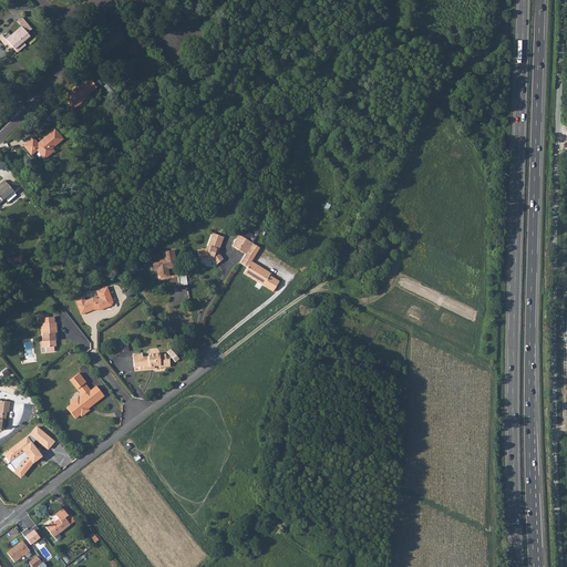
[(9,47),(11,44),(13,43),(17,47),(19,50),(28,42),(32,38),(34,37),(31,32),(35,29),(26,18),(21,21),(24,26),(9,39),(7,37),(3,40),(9,47)]
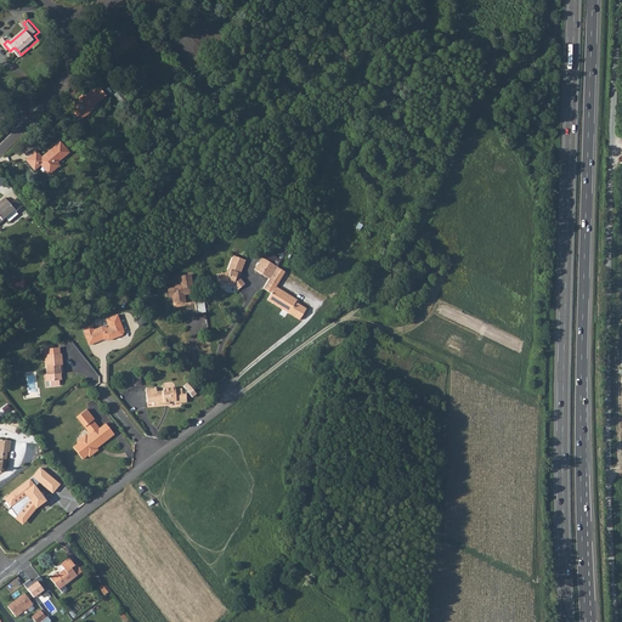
[(30,46),(21,55),(23,57),(23,56),(33,49),(30,46)]
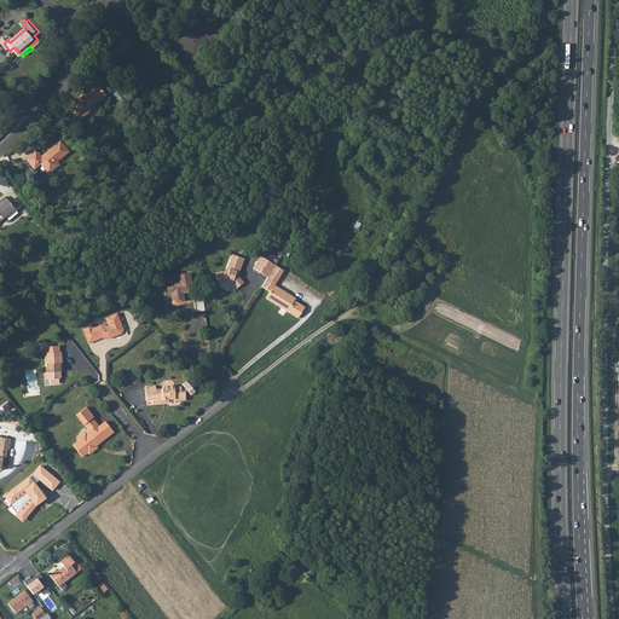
[(80,99),(74,104),(84,117),(97,106),(97,105),(110,94),(102,85),(88,96),(86,93),(80,99)]
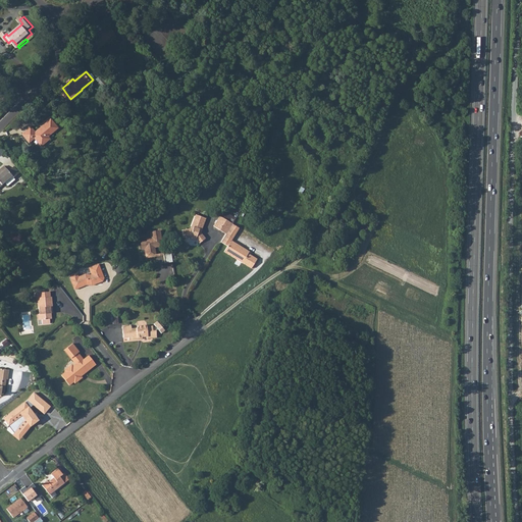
[(33,142),(37,138),(39,137),(45,144),(51,140),(48,137),(51,135),(61,125),(54,117),(45,123),(38,131),(33,125),(31,127),(24,133),(29,137),(33,142)]
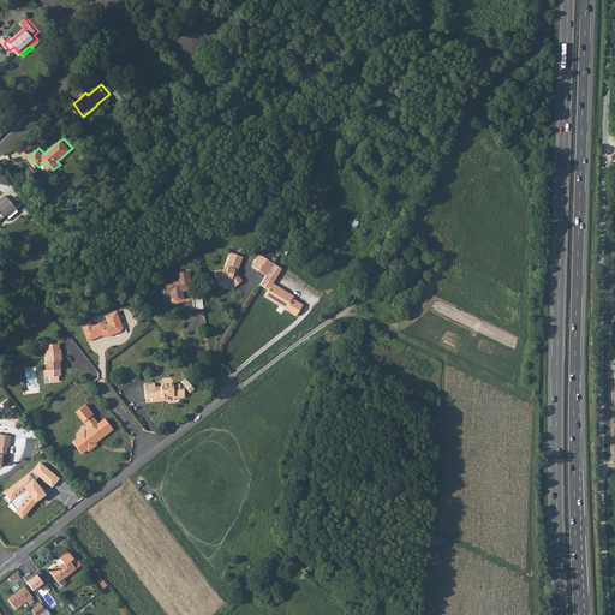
[(15,201),(10,195),(3,202),(4,204),(0,207),(0,222),(0,224),(13,213),(12,213),(18,207),(21,209),(28,202),(22,195),(15,201)]
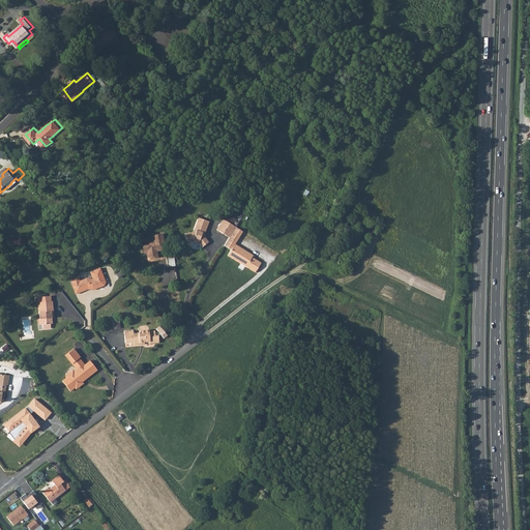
[(232,214),(228,219),(238,226),(241,221),(232,214)]
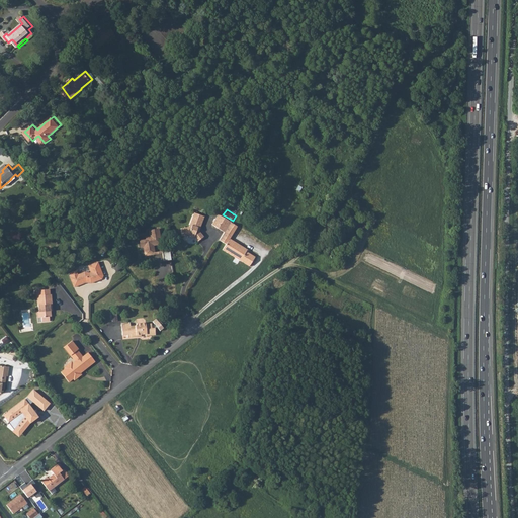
[(196,211),(192,224),(194,224),(193,228),(184,228),(185,235),(190,234),(191,236),(195,237),(196,236),(200,241),(206,236),(200,229),(199,229),(200,227),(202,227),(206,216),(196,211)]
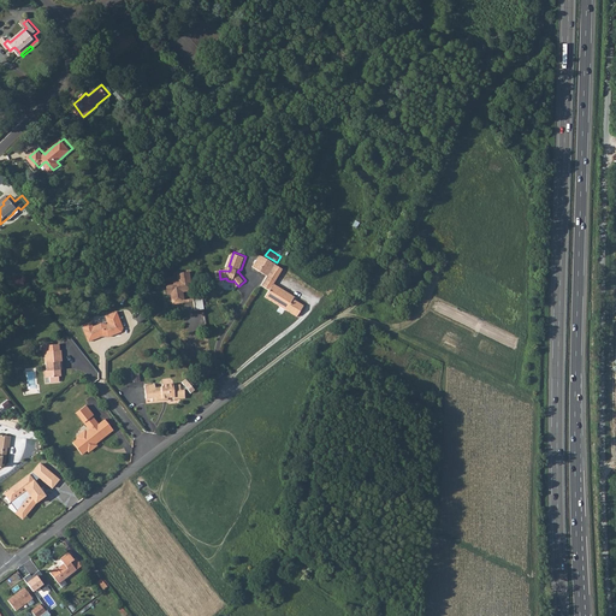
[(255,266),(270,274),(277,262),(265,255),(262,253),(255,266)]
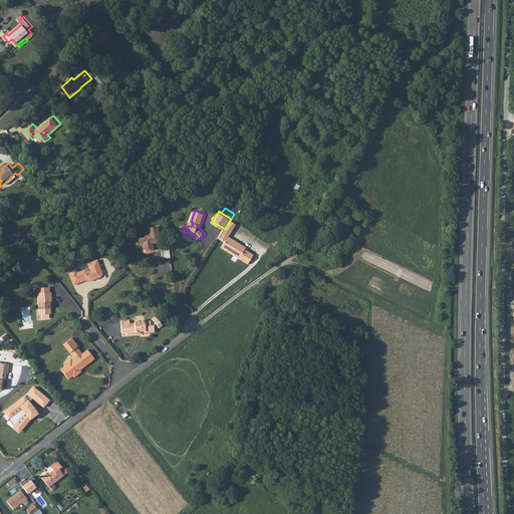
[(246,248),(247,246),(230,235),(238,223),(231,219),(225,229),(220,237),(226,241),(223,246),(249,263),(255,254),(246,248)]
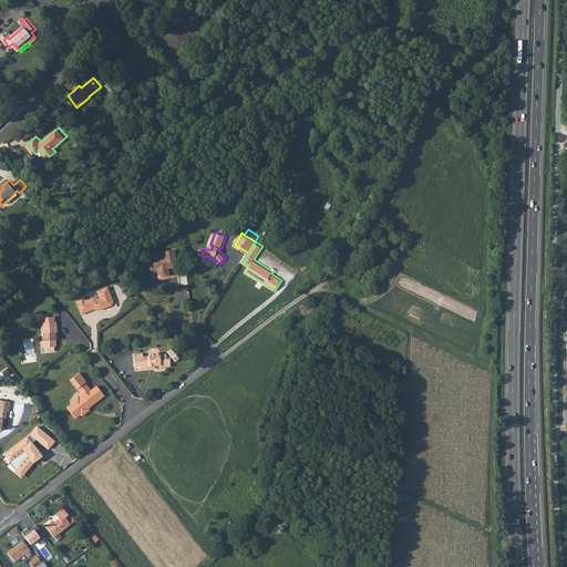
[(179,268),(176,250),(166,251),(167,258),(162,258),(163,261),(155,263),(156,270),(160,269),(161,275),(165,275),(166,278),(172,277),(171,268),(173,268),(173,269),(179,268)]
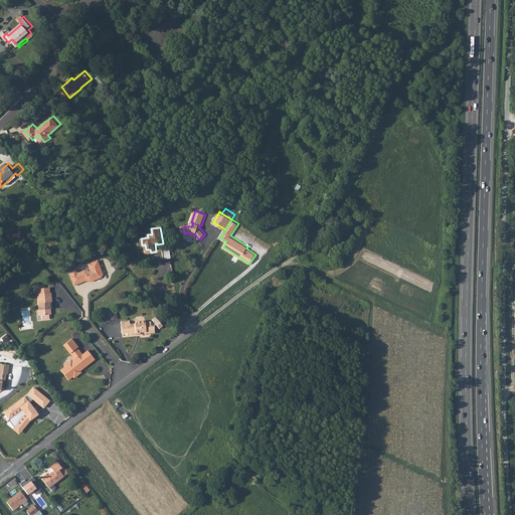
[(171,246),(163,247),(165,259),(173,258),(171,246)]
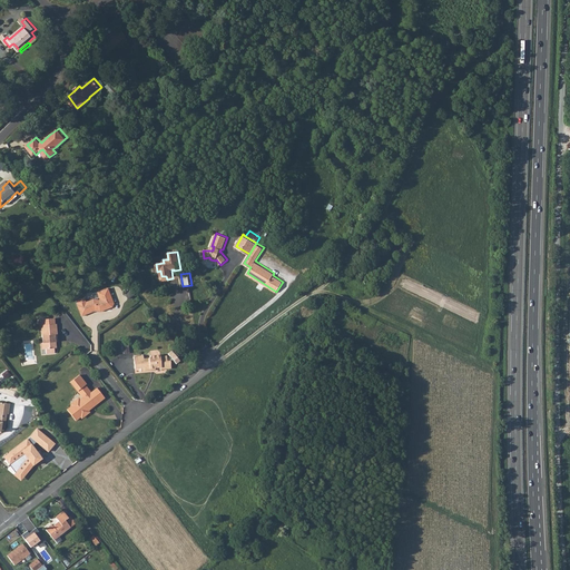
[(109,286),(98,291),(100,295),(101,295),(102,298),(100,300),(97,300),(97,297),(94,297),(86,301),(85,296),(78,298),(79,303),(78,304),(82,314),(94,310),(92,308),(92,307),(96,307),(98,310),(100,310),(104,308),(105,306),(108,305),(108,306),(112,305),(115,302),(109,286)]
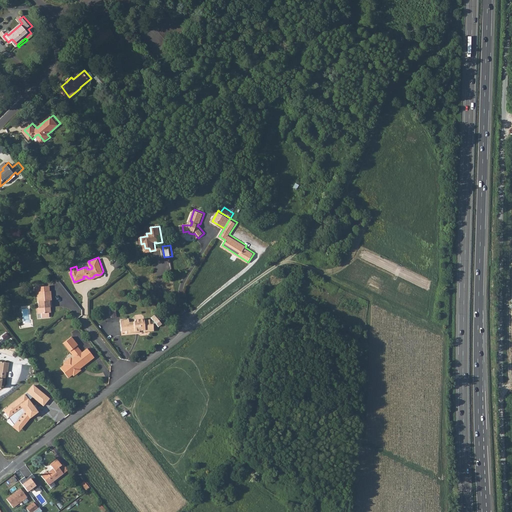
[(40,312),(41,316),(48,315),(48,311),(50,311),(49,305),(51,305),(51,300),(50,289),(49,289),(48,284),(35,285),(35,291),(37,291),(38,306),(40,306),(40,312)]
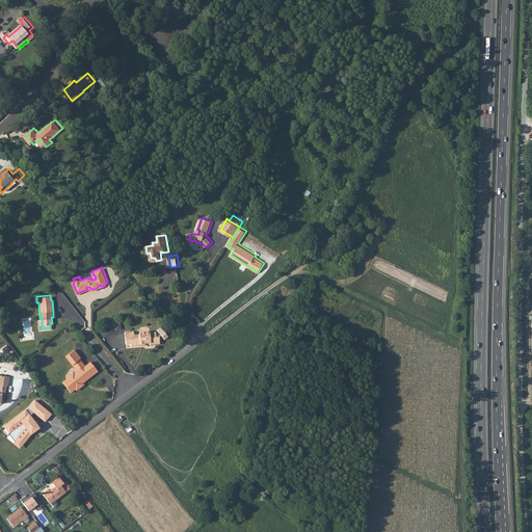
[(122,321),(109,321),(109,329),(121,330),(122,321)]
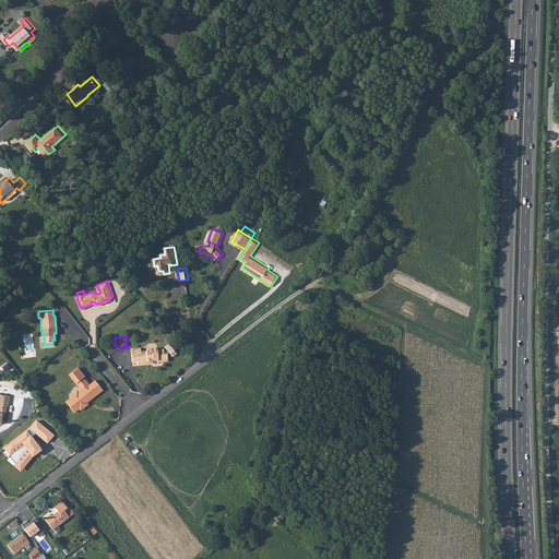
[(158,361),(169,360),(168,353),(165,353),(165,348),(158,348),(158,347),(149,348),(147,351),(147,355),(142,356),(142,352),(141,348),(132,349),(133,361),(139,360),(139,364),(149,363),(149,360),(157,359),(158,361)]
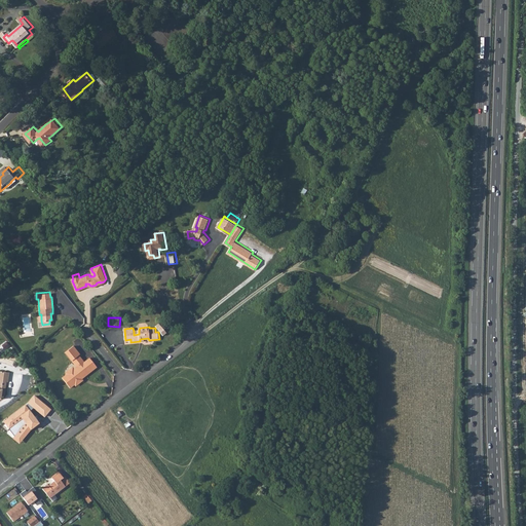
[(86,375),(98,367),(90,358),(84,362),(83,364),(80,360),(82,359),(79,355),(80,354),(73,346),(66,352),(77,367),(74,369),(72,368),(68,372),(67,374),(63,378),(71,388),(75,384),(78,384),(82,381),(82,379),(81,378),(85,374),(86,375)]
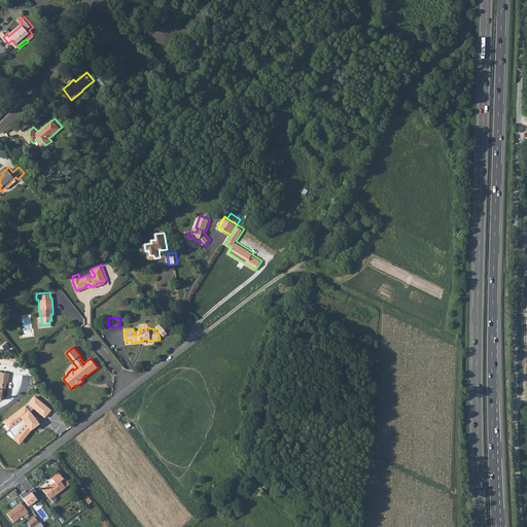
[(0,399),(1,400),(1,395),(5,396),(6,383),(8,383),(9,374),(2,373),(1,377),(0,377),(0,399)]
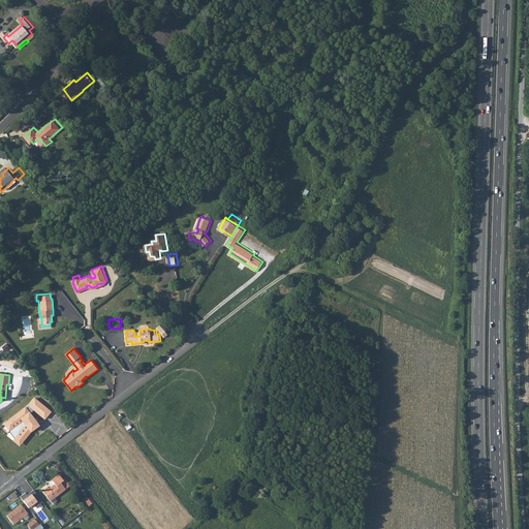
[(45,418),(51,411),(35,398),(27,408),(26,407),(4,424),(16,438),(18,436),(24,441),(32,431),(39,426),(31,413),(34,409),(45,418)]
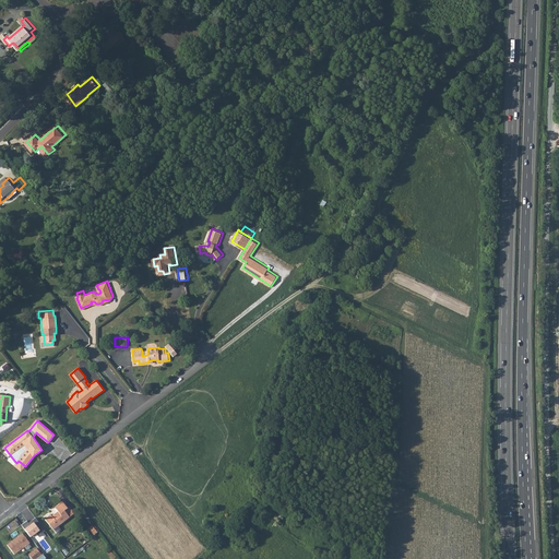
[(21,471),(25,466),(19,461),(16,463),(14,465),(21,471)]
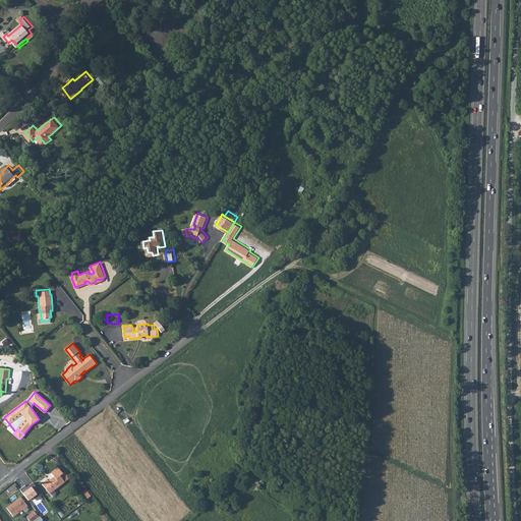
[(46,478),(40,482),(48,494),(63,481),(58,475),(61,473),(57,466),(49,472),(52,476),(47,480),(46,478)]
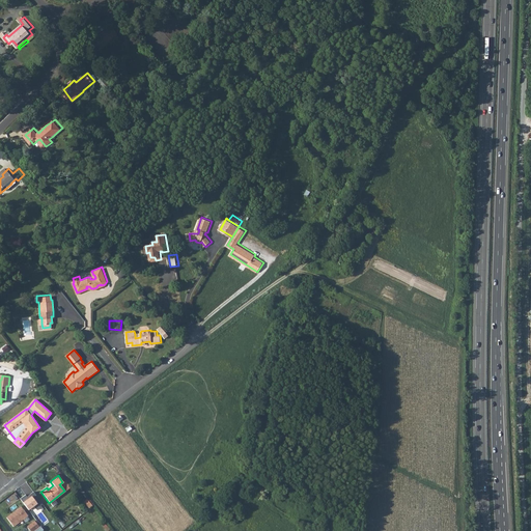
[(32,496),(24,503),(29,510),(37,504),(32,496)]
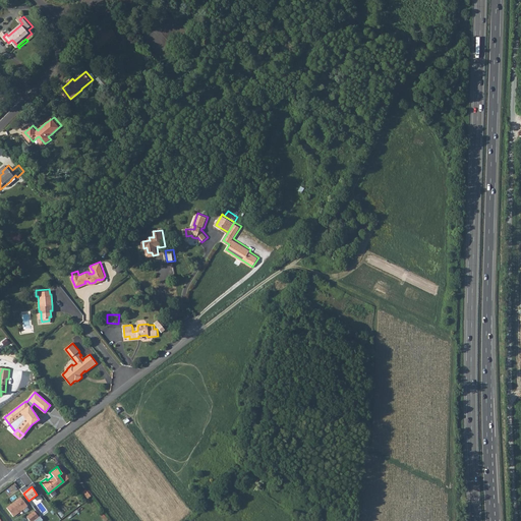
[(88,488),(82,493),(89,499),(93,495),(88,488)]
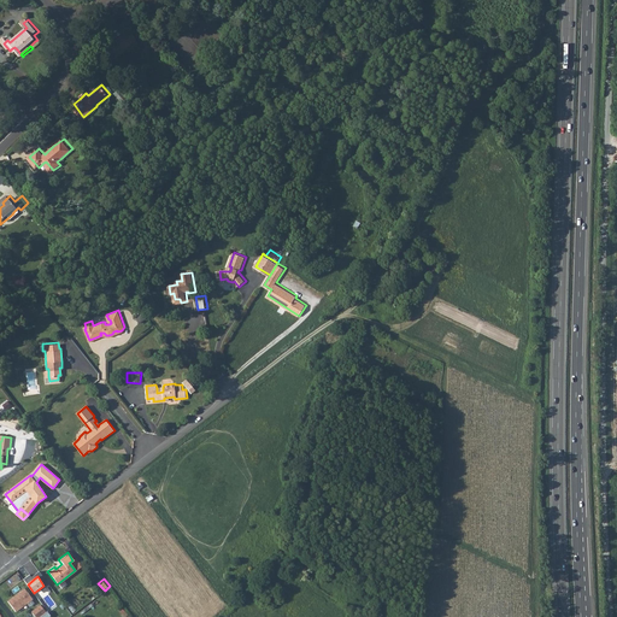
[(23,587),(6,600),(15,611),(31,599),(23,587)]
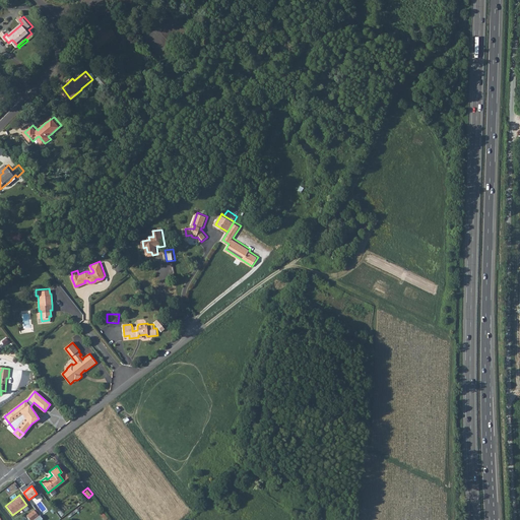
[(35,509),(26,515),(30,519),(31,519),(39,515),(35,509)]
